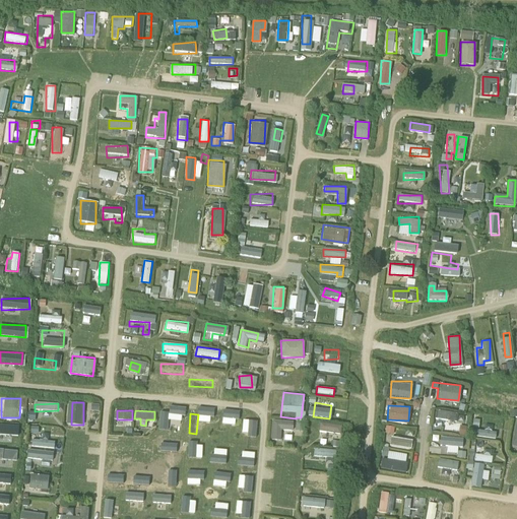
[(216,426),(231,424),(230,415),(214,417),(216,426)]
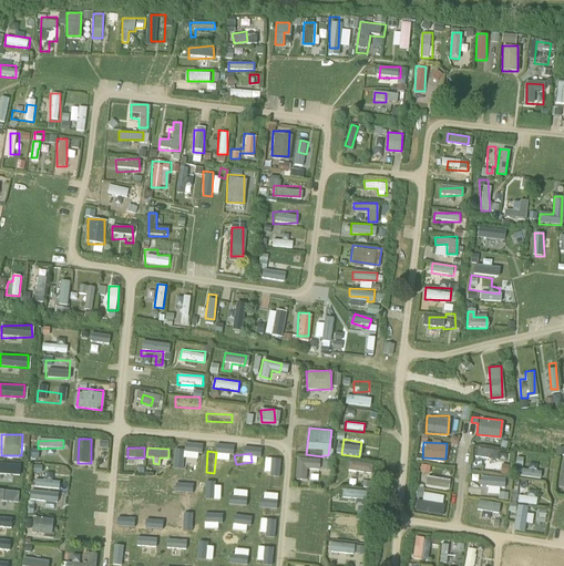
[(256,458),(256,476),(266,476),(266,458),(256,458)]
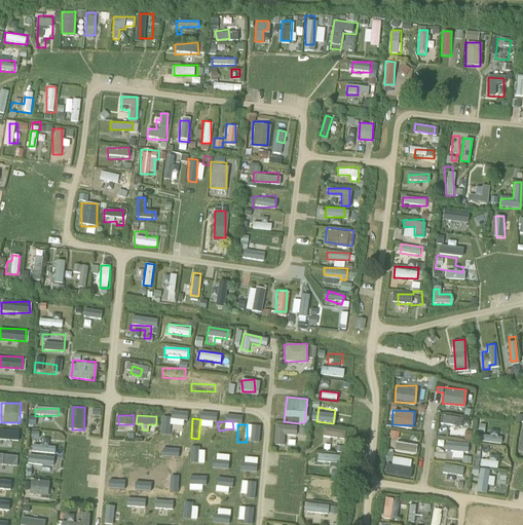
[(276,425),(275,441),(285,442),(286,433),(294,433),(295,425),(276,425)]
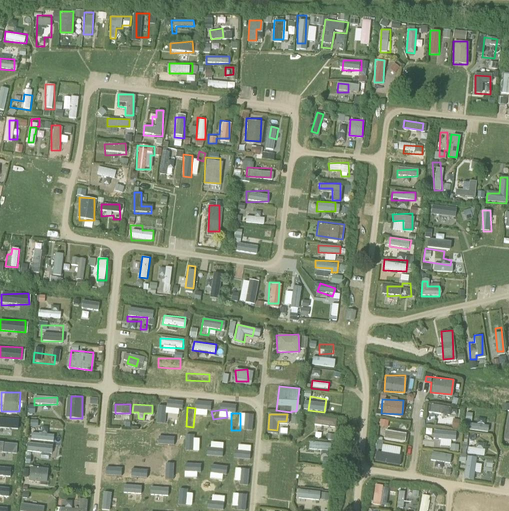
[(314,416),(314,424),(333,425),(333,417),(314,416)]
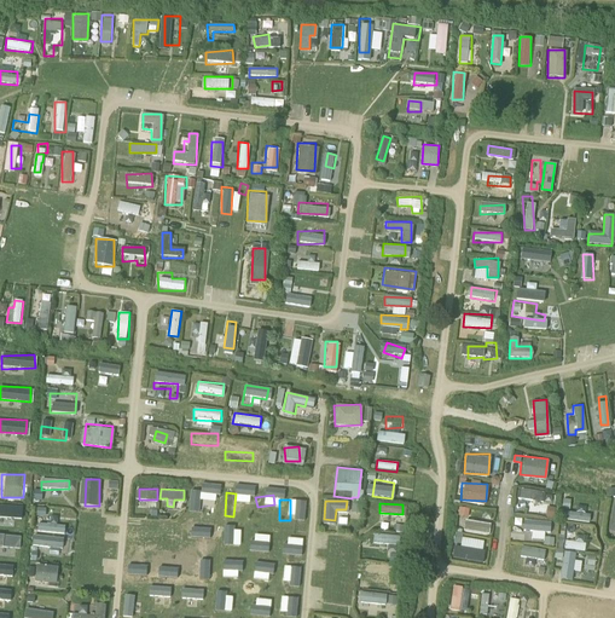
[(61,515),(61,506),(41,506),(41,521),(52,521),(52,515),(61,515)]
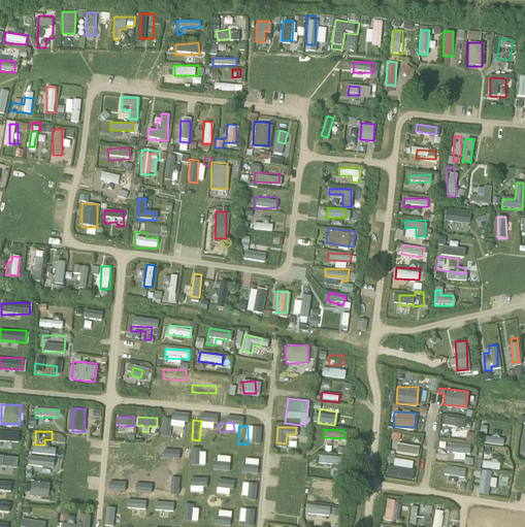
[(289,438),(287,446),(295,448),(297,440),(289,438)]
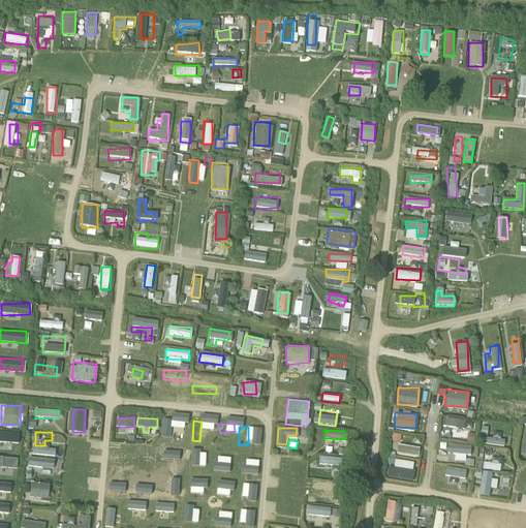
[(451,439),(449,451),(468,455),(470,444),(451,439)]
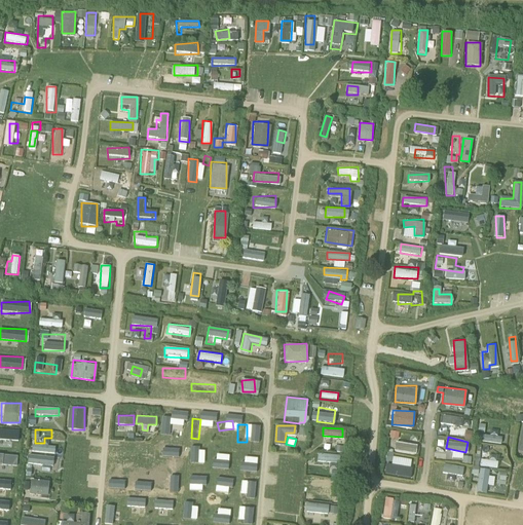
[(185,462),(191,463),(194,445),(187,444),(185,462)]
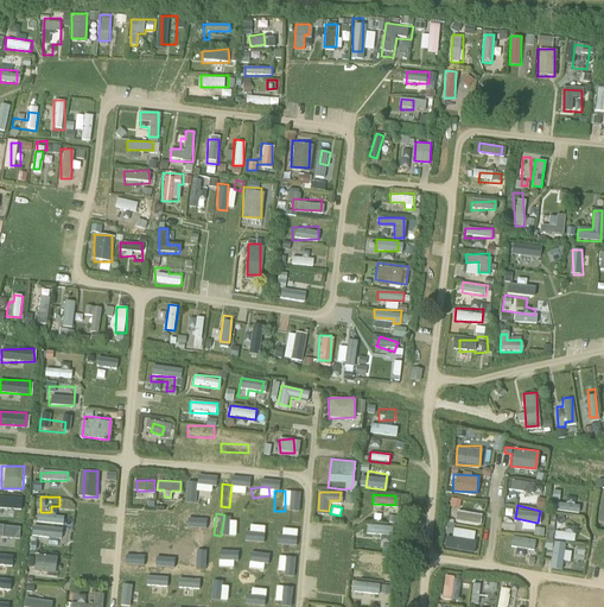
[(481,514),(451,513),(450,523),(481,524),(481,514)]
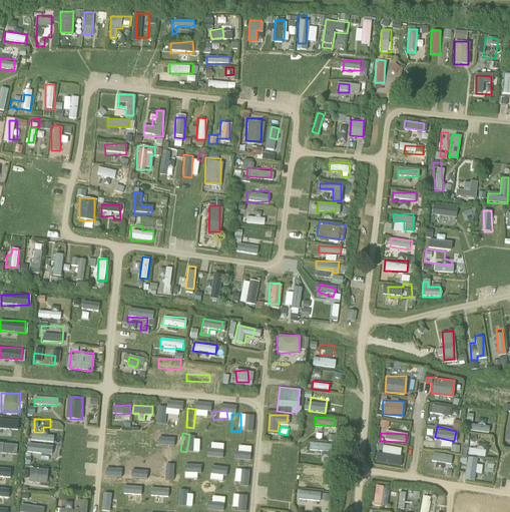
[(154,448),(170,447),(169,434),(153,434),(154,448)]
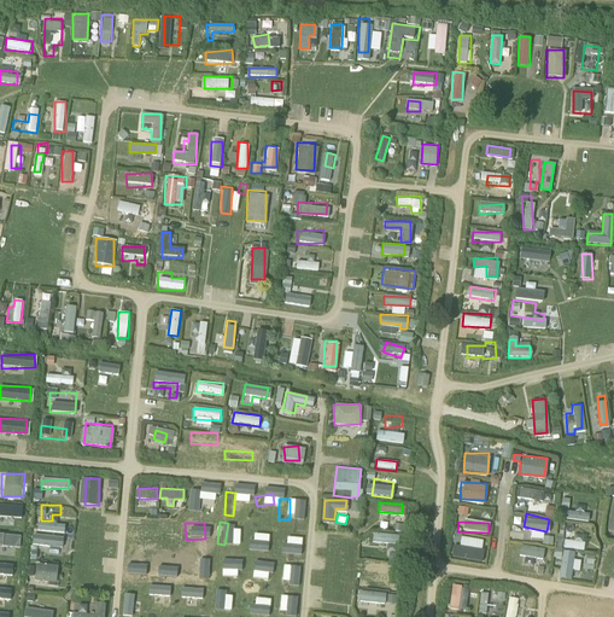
[(583,534),(574,534),(576,528),(565,528),(563,551),(583,551),(583,534)]
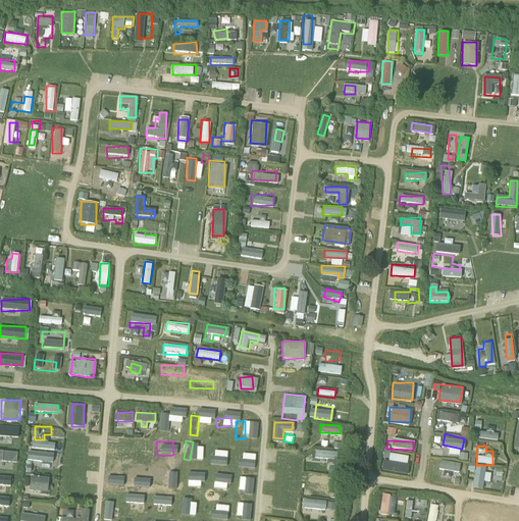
[(36,452),(36,460),(53,461),(54,452),(36,452)]
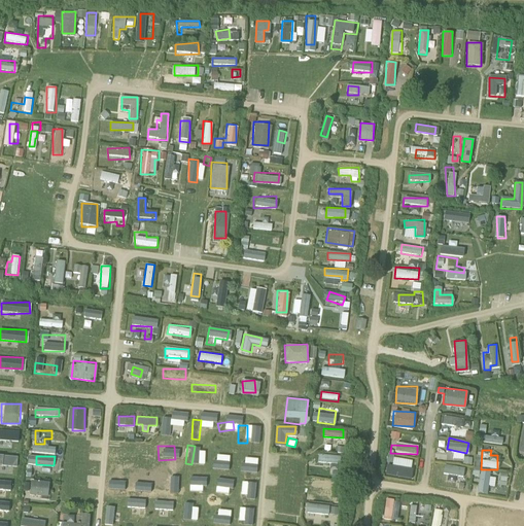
[(389,468),(390,476),(415,475),(415,460),(409,460),(410,468),(389,468)]
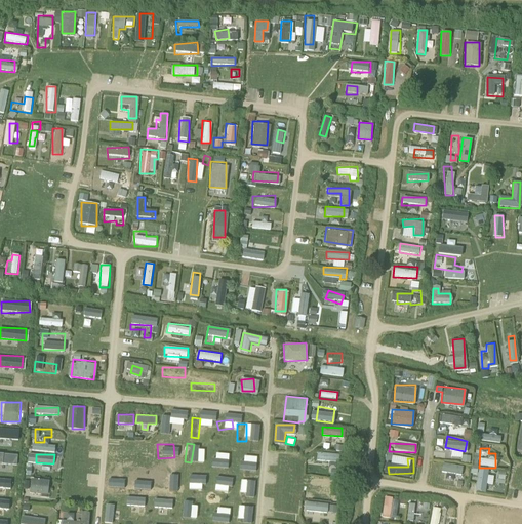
[(150,490),(154,469),(146,468),(143,488),(150,490)]
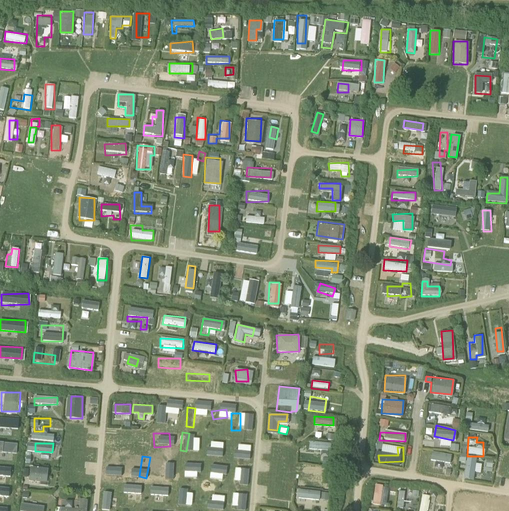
[(467,477),(473,477),(473,469),(479,469),(479,460),(467,460),(467,477)]
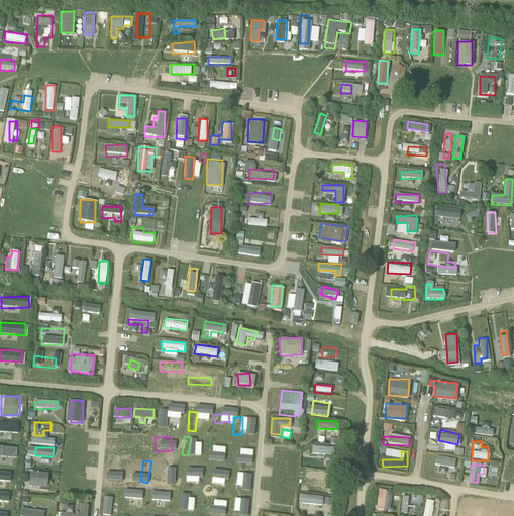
[(27,483),(45,484),(46,470),(27,470),(27,483)]
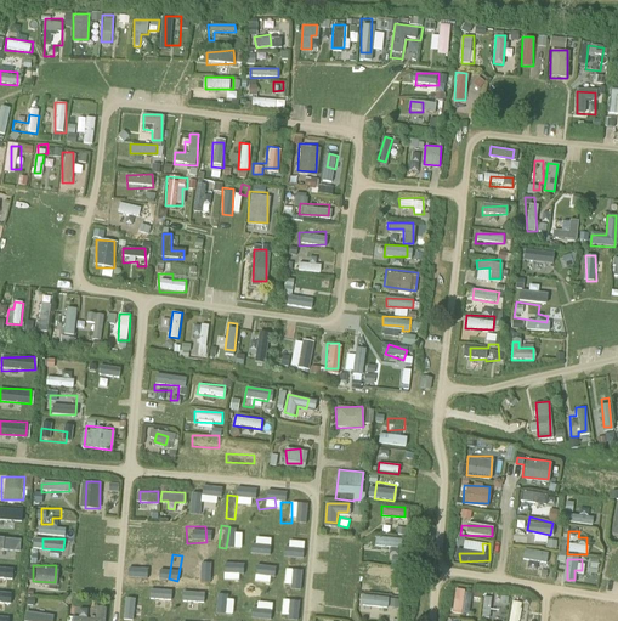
[(219,572),(217,585),(238,587),(239,575),(219,572)]
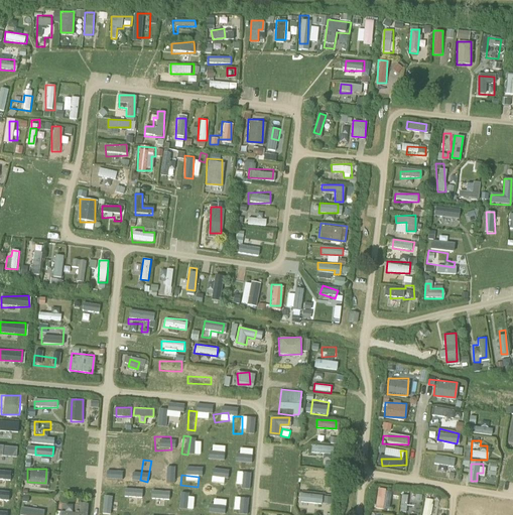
[(208,491),(223,492),(224,481),(208,480),(208,491)]
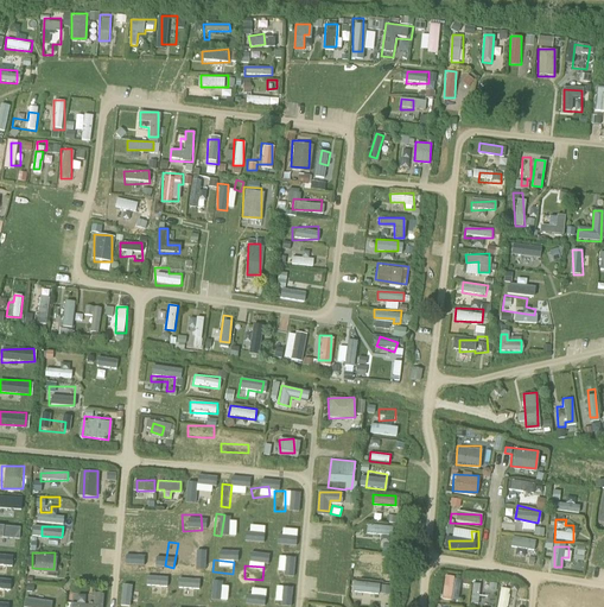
[(269,581),(288,582),(290,570),(271,570),(269,581)]
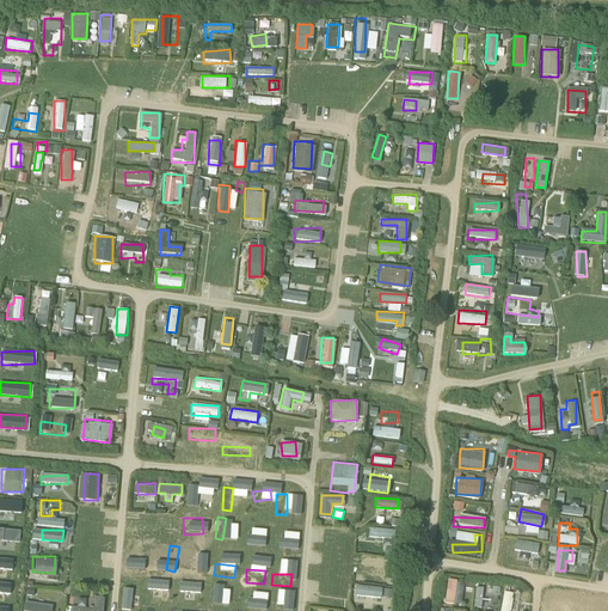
[(444,578),(444,602),(455,602),(456,578),(444,578)]
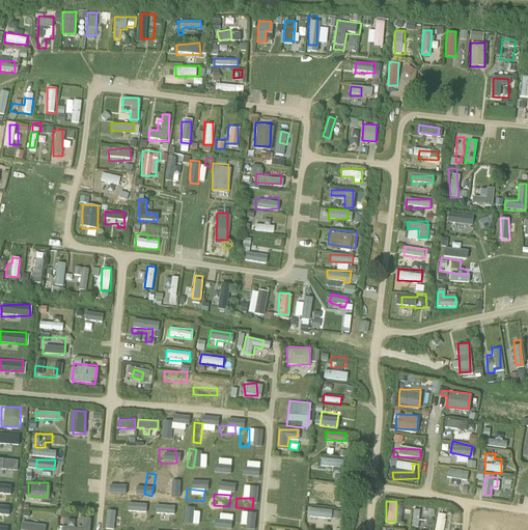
[(174,504),(156,504),(156,514),(174,514),(174,504)]
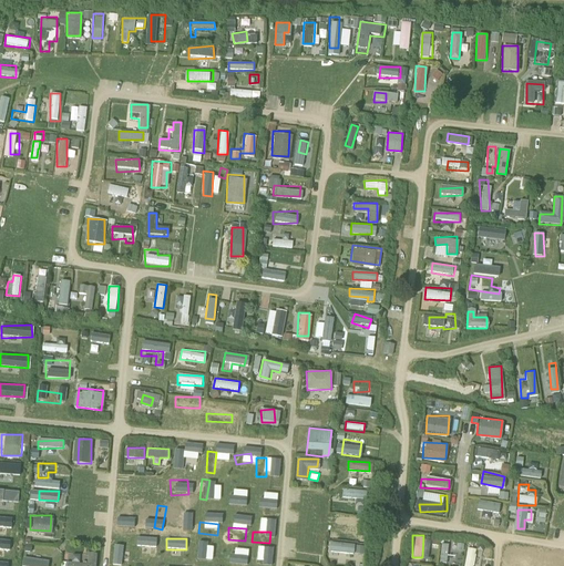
[(151,539),(141,539),(141,561),(150,561),(151,539)]
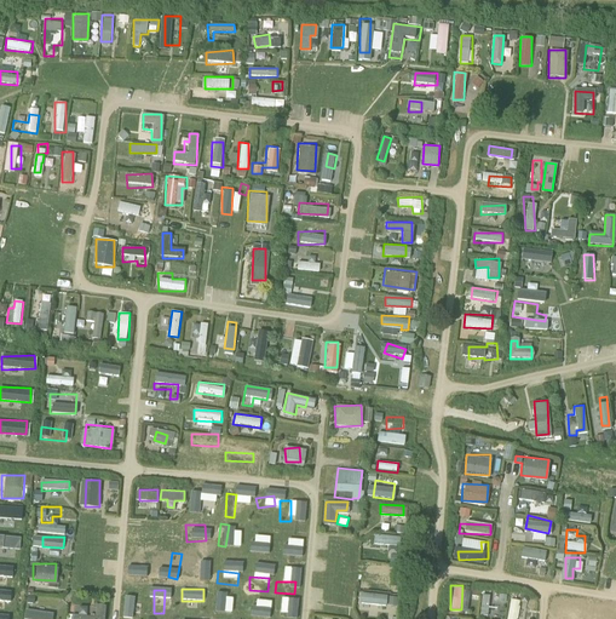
[(386,606),(387,592),(360,591),(358,603),(386,606)]
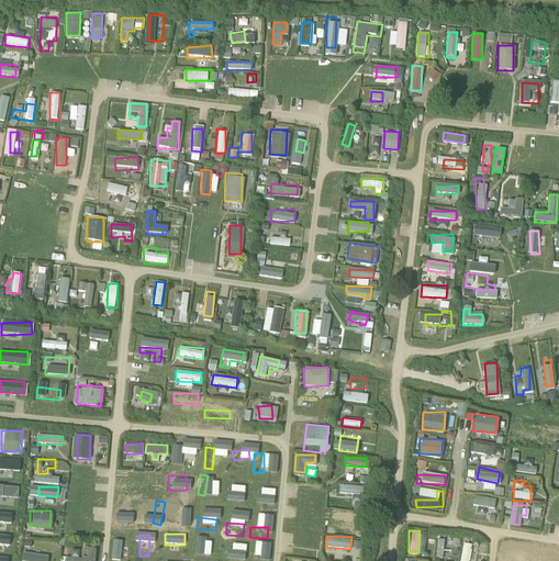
[(192,537),(192,556),(201,556),(200,537),(192,537)]
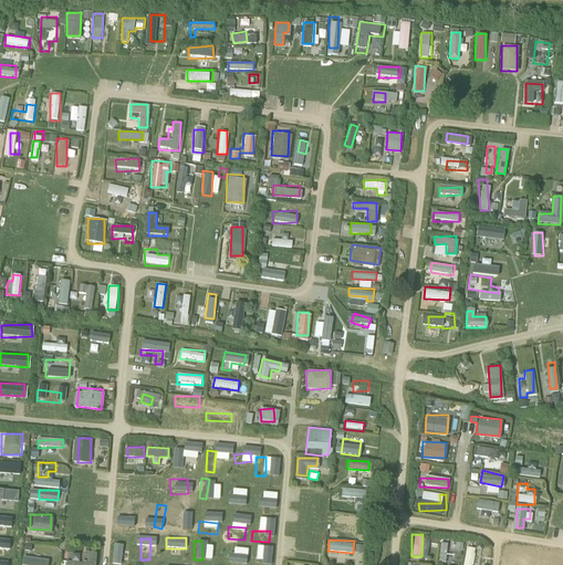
[(226,543),(223,551),(240,554),(242,546),(226,543)]
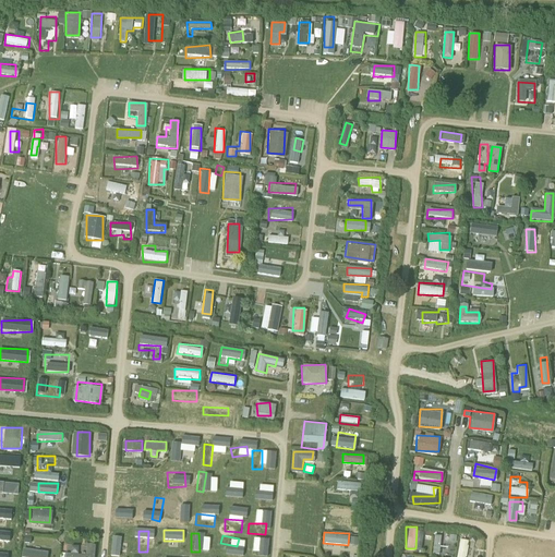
[(456,556),(465,556),(469,539),(460,537),(456,556)]
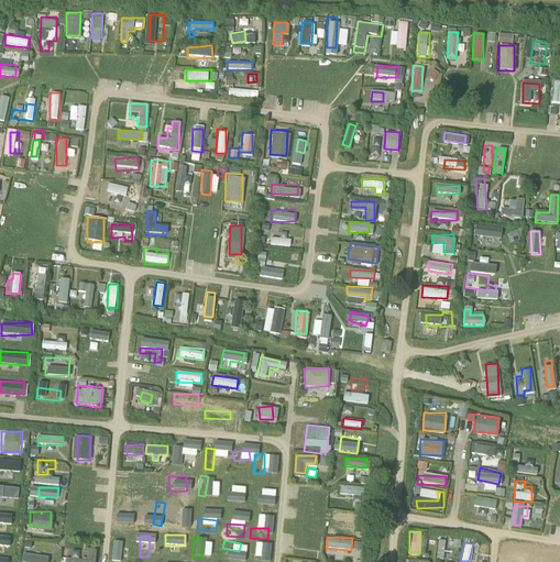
[(249,555),(265,555),(265,544),(249,544),(249,555)]
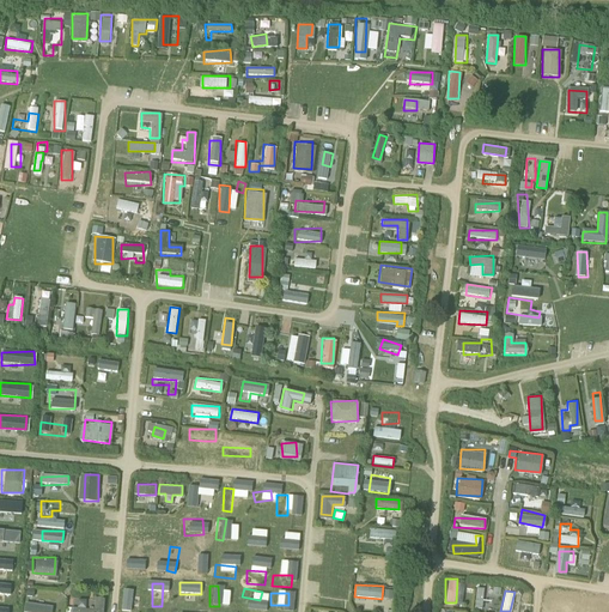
[(101,611),(102,595),(95,595),(95,606),(71,605),(71,611),(101,611)]
